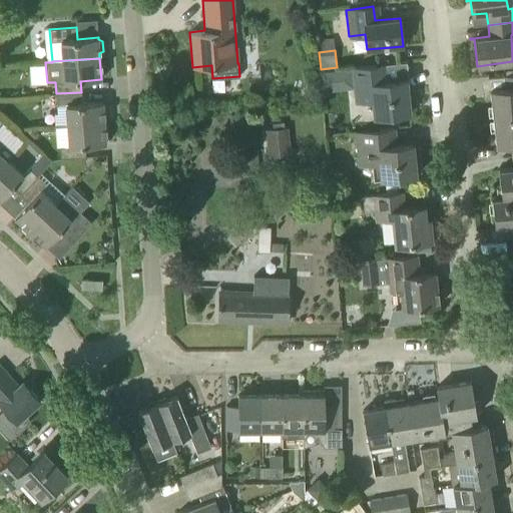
[(382,81),(380,64),(352,67),(356,101),(372,100),(374,117),(410,112),(407,79),(382,81)]
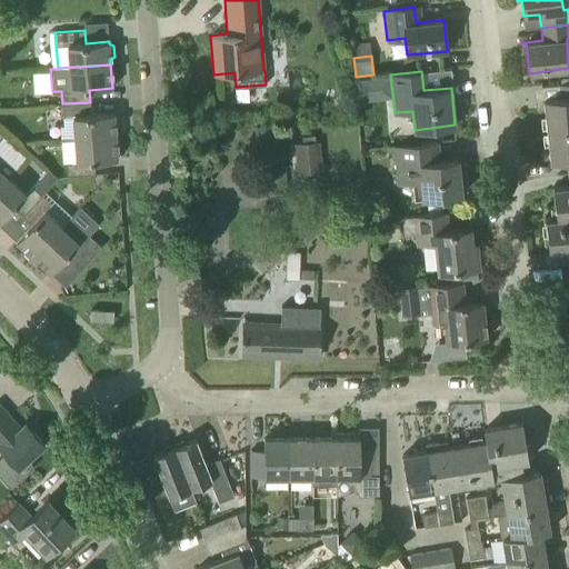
[(543,100),(547,130),(568,128),(568,82),(558,83),(559,97),(543,99),(539,100),(539,101),(543,100)]
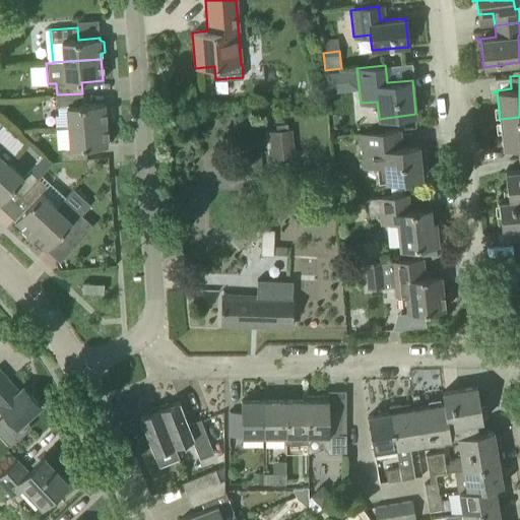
[(83,105),(82,93),(57,94),(58,115),(55,115),(56,128),(106,124),(104,103),(83,105)]
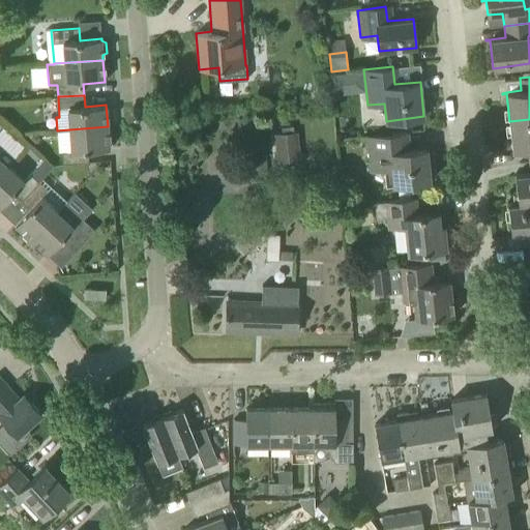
[(529,119),(509,121),(512,151),(528,149),(529,160),(529,119)]
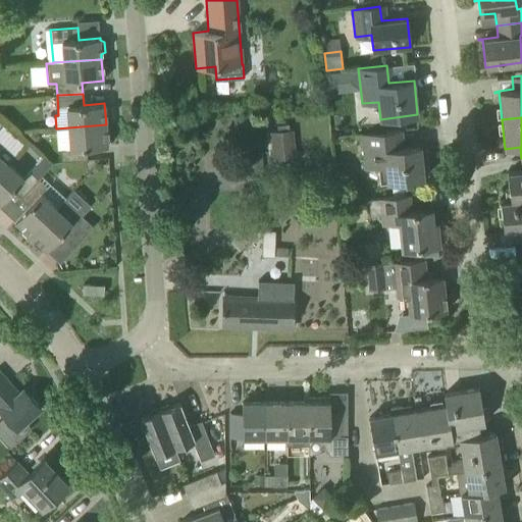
[(57,150),(60,149),(61,160),(88,159),(87,148),(108,146),(106,124),(56,128),(57,150)]
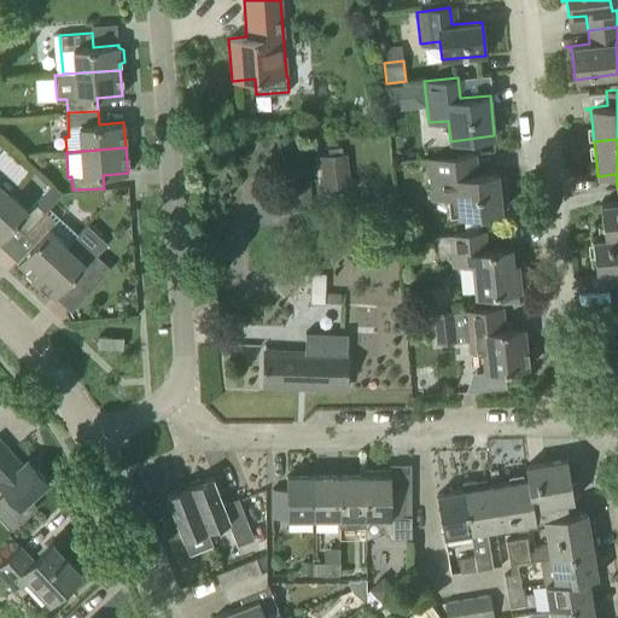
[(320,156),(322,188),(350,186),(348,153),(320,156)]
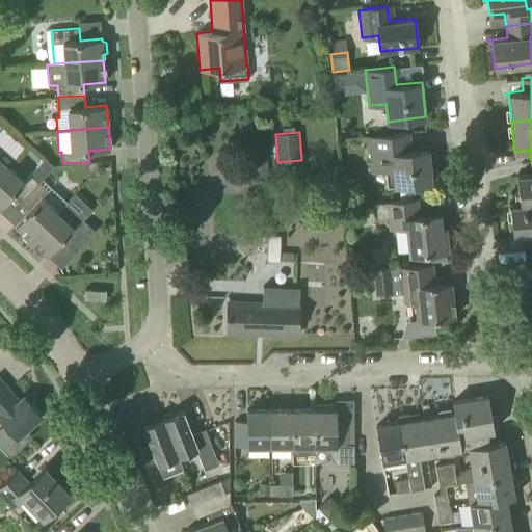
[(402,134),(409,133),(409,132),(369,136),(372,171),(393,169),(395,186),(432,182),(428,148),(404,151),(402,134)]
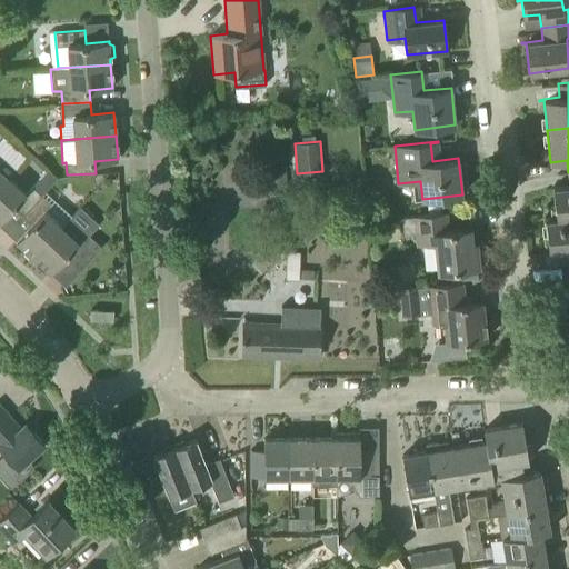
[(0,186),(8,178),(9,178),(16,170),(0,156),(0,186)]
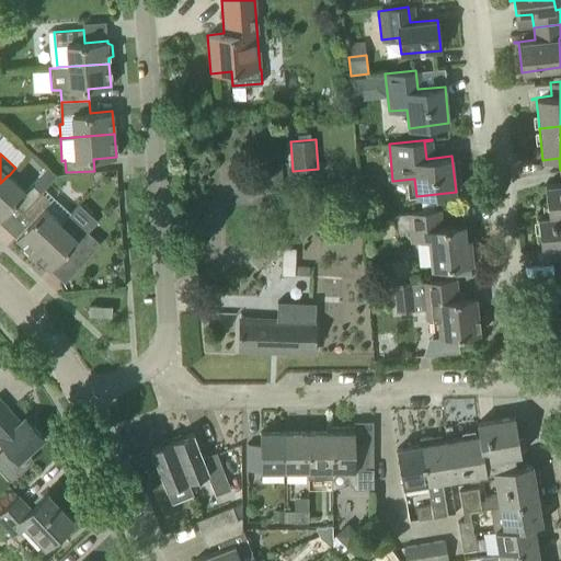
[(25,191),(9,175),(8,175),(0,183),(0,218),(13,204),(23,213),(42,192),(57,175),(47,167),(32,184),(25,191)]
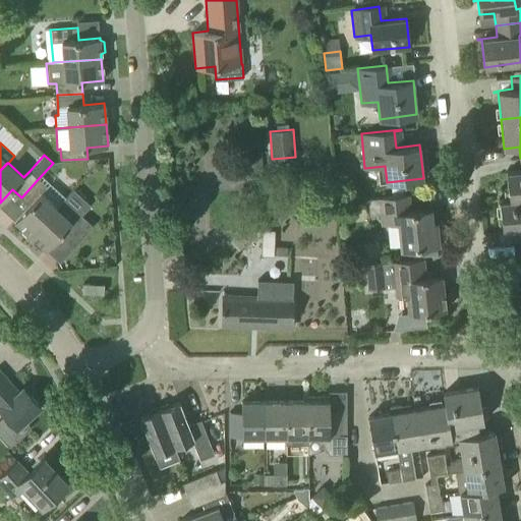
[(520,170),(506,172),(509,200),(520,198),(520,158),(520,169),(520,170)]
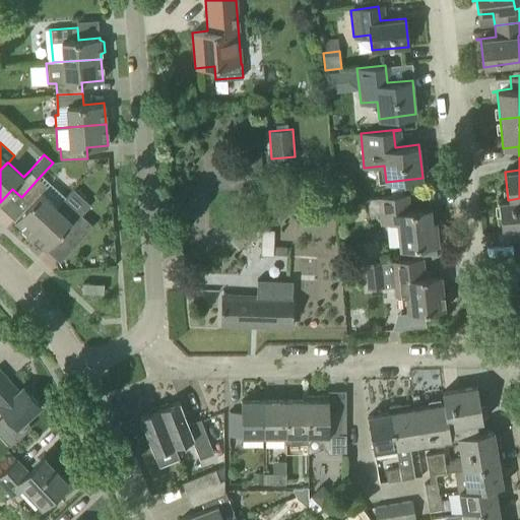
[(15,220),(30,235),(56,207),(41,193),(47,186),(39,178),(21,197),(29,204),(15,220)]
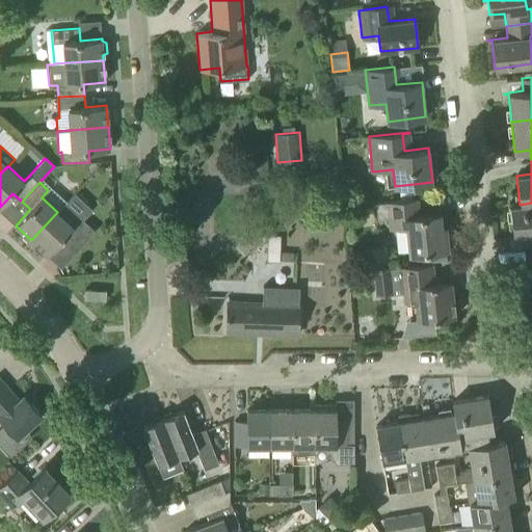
[(417,198),(388,202),(374,203),(376,220),(390,218),(391,229),(407,227),(410,254),(420,253),(421,261),(446,258),(445,249),(448,249),(445,227),(441,228),(440,213),(419,215),(417,198)]
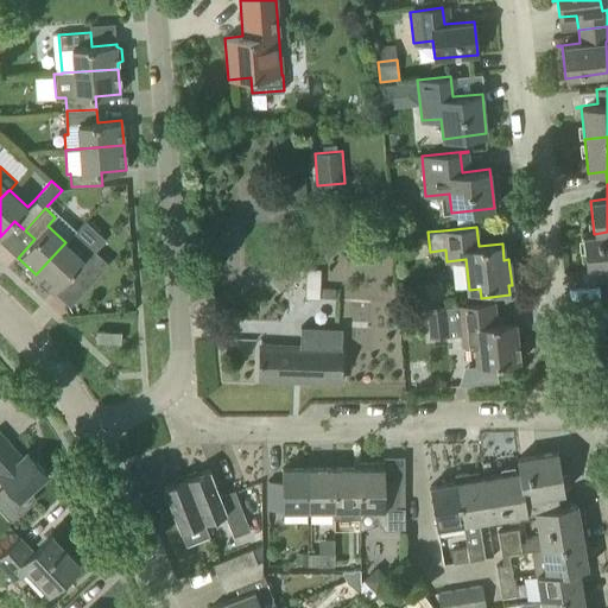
[(607,232),(594,234),(583,235),(587,270),(605,267),(606,282),(607,299),(607,232)]
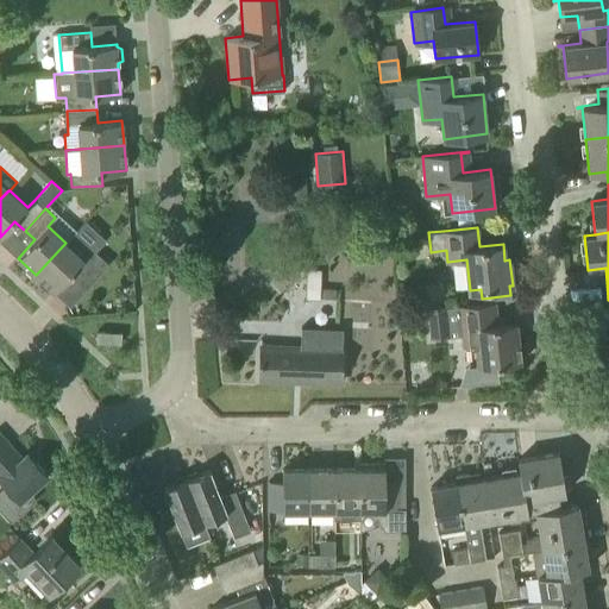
[(73,234),(66,243),(36,275),(55,292),(71,274),(81,282),(101,261),(73,234)]
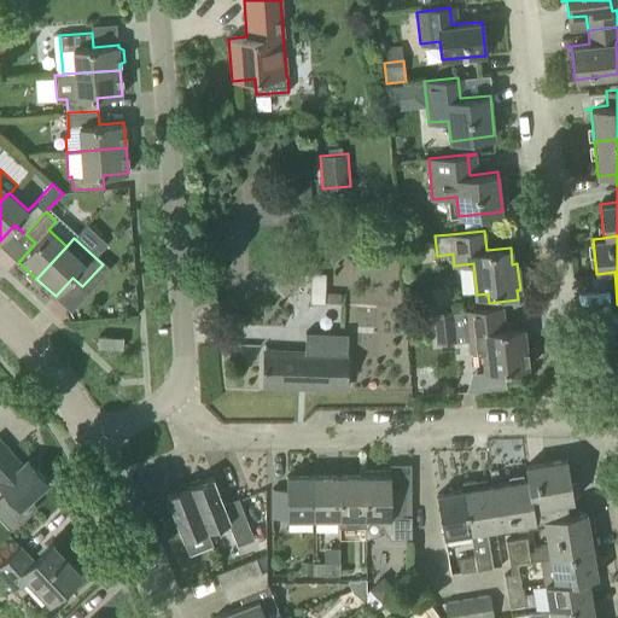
[(312,273),(310,303),(326,304),(326,302),(340,303),(340,292),(326,292),(326,273),(312,273)]
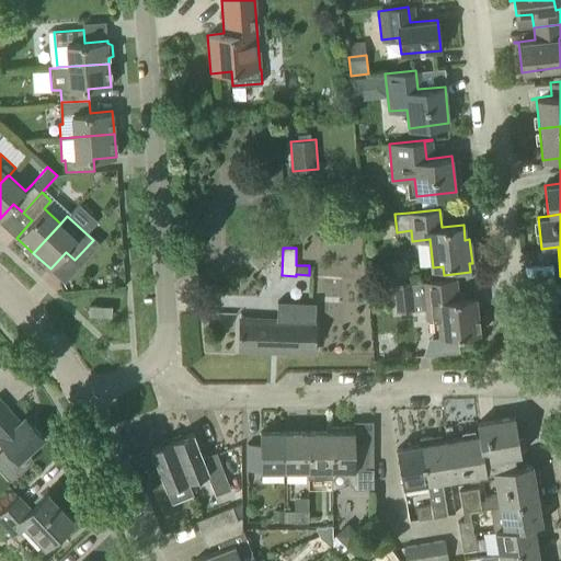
[(456,278),(421,282),(395,285),(398,312),(425,309),(426,320),(438,319),(441,338),(480,334),(476,297),(458,298),(456,278)]
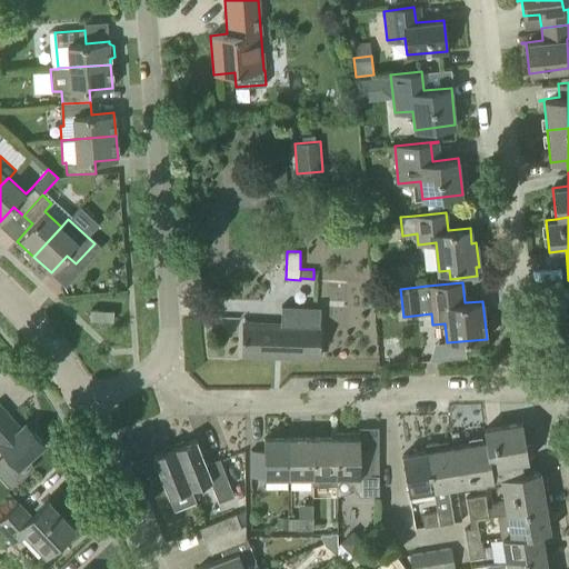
[(280,325),(243,323),(242,355),(319,357),(320,307),(305,306),(281,306),(280,325)]
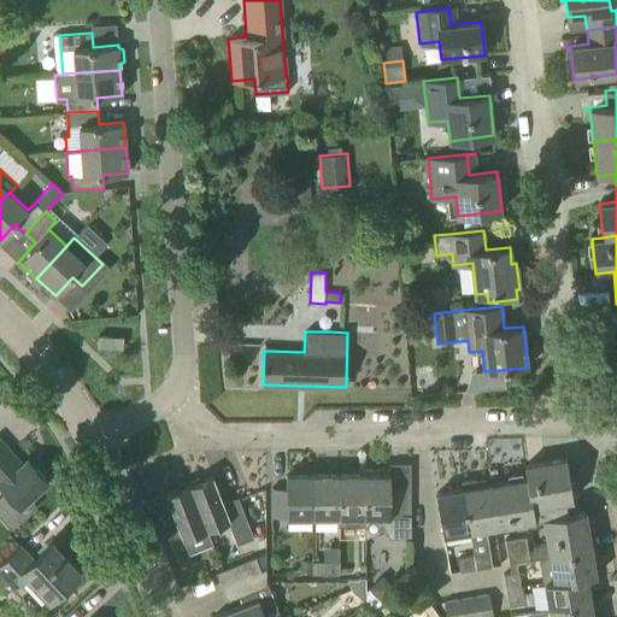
[(22,464),(0,440),(0,485),(7,493),(0,498),(0,515),(13,529),(37,506),(29,498),(48,481),(28,459),(22,464)]
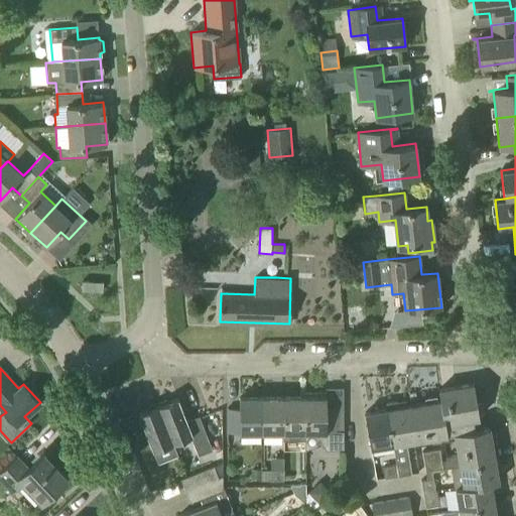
[(440,400),(408,406),(414,440),(430,438),(431,443),(440,442),(439,436),(454,434),(458,454),(445,456),(446,460),(440,461),(438,449),(421,453),(425,472),(426,472),(431,471),(441,469),(441,468),(452,466),(452,467),(495,460),(489,426),(475,428),(473,418),(480,417),(474,383),(438,389),(440,400)]
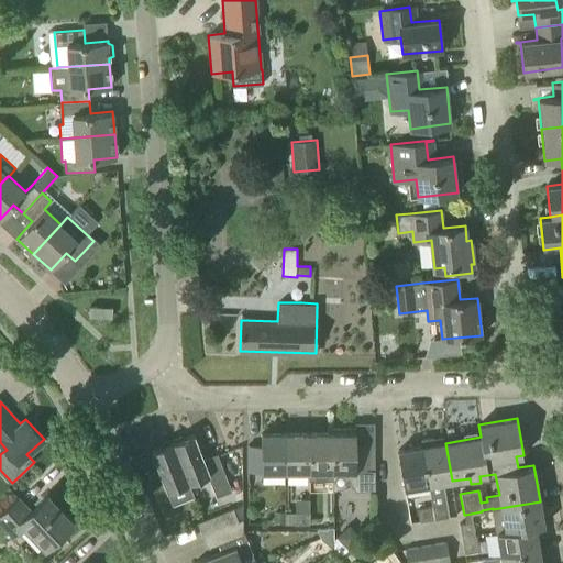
[(285,472),(285,433),(261,433),(262,445),(247,445),(247,473),(285,472)]
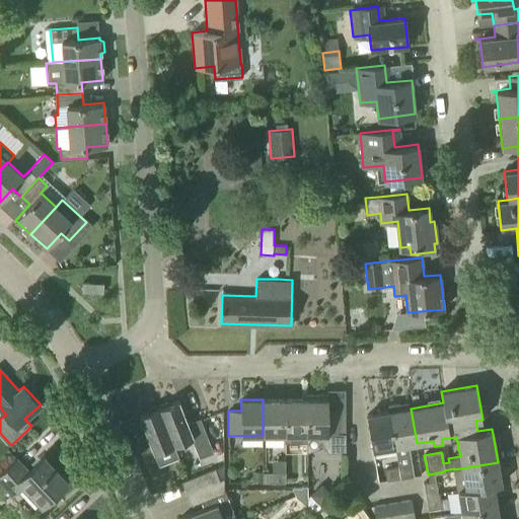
[(285,435),(284,399),(263,399),(263,435),(285,435)]
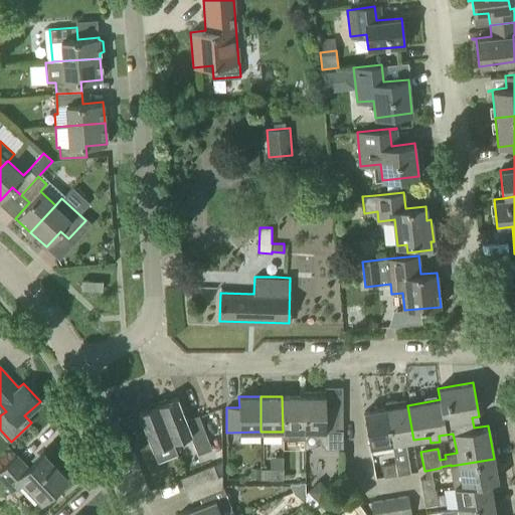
[(304,432),(304,396),(282,396),(283,432),(283,439),(304,439),(304,432)]
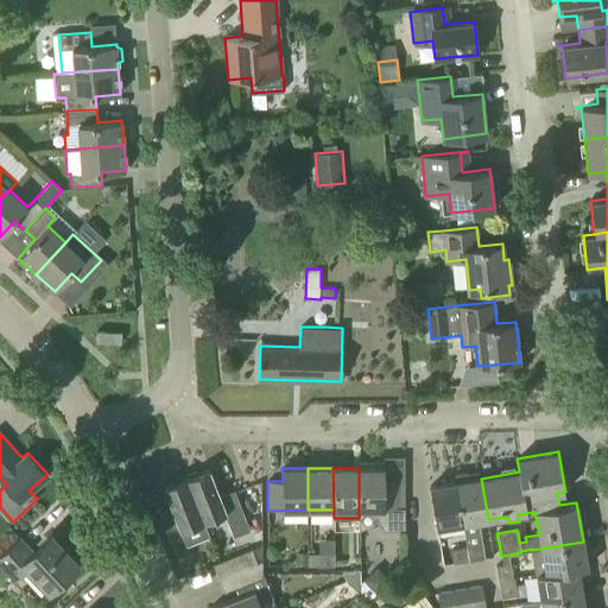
[(399,507),(398,480),(384,480),(384,468),(359,468),(359,510),(374,510),(384,529),(405,529),(405,507),(399,507)]
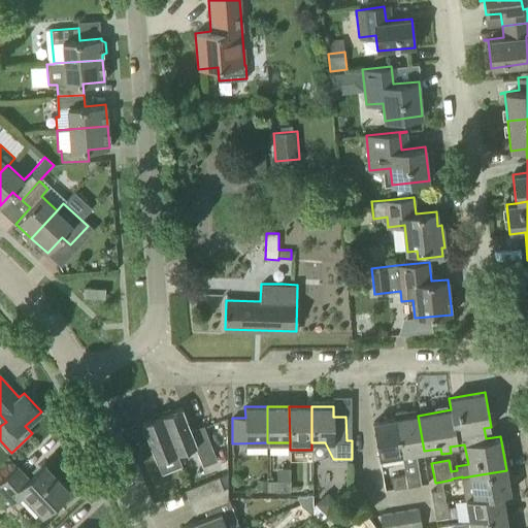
[(183,407),(161,416),(176,454),(197,447),(203,463),(217,459),(203,426),(192,431),(183,407)]
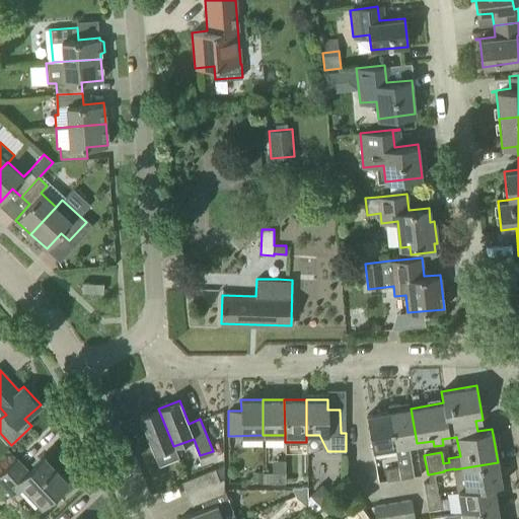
[(398,404),(387,406),(394,447),(395,447),(398,467),(397,467),(399,478),(414,476),(409,445),(417,443),(411,409),(399,410),(398,404)]
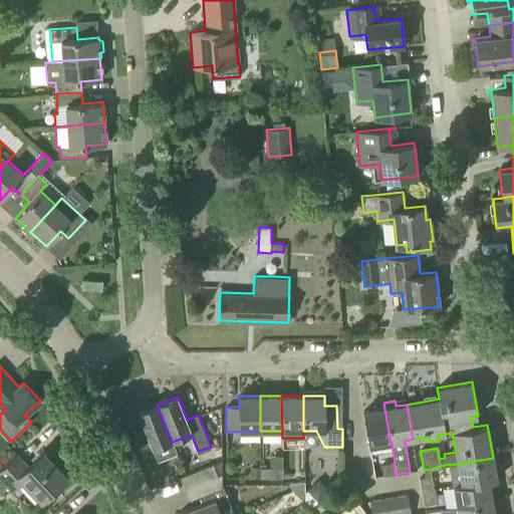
[(368,447),(391,443),(383,403),(382,403),(383,408),(361,412),(368,447)]
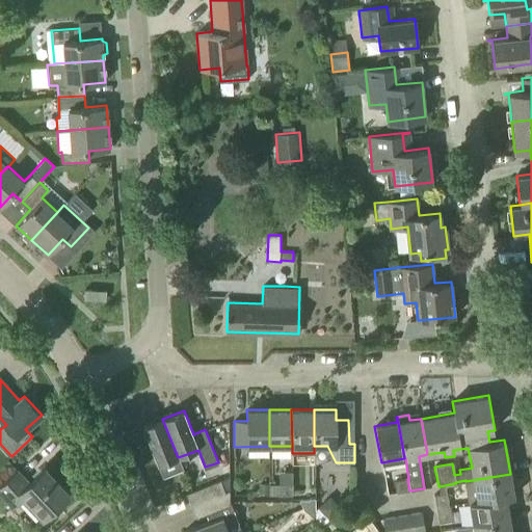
[(178,457),(162,419),(142,426),(163,477),(183,470),(178,457)]
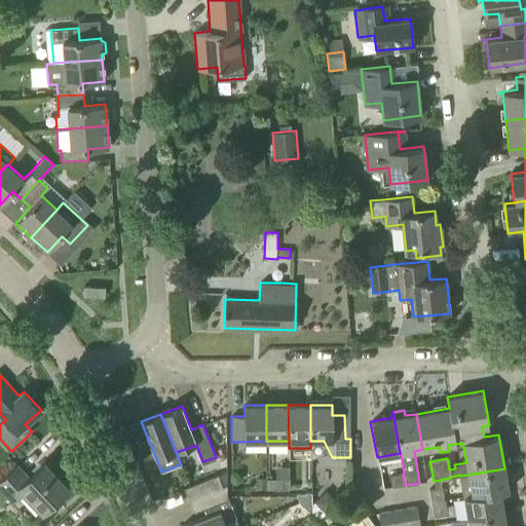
[(29,477),(16,464),(0,479),(0,488),(12,501),(22,491),(42,513),(69,487),(44,461),(29,477)]
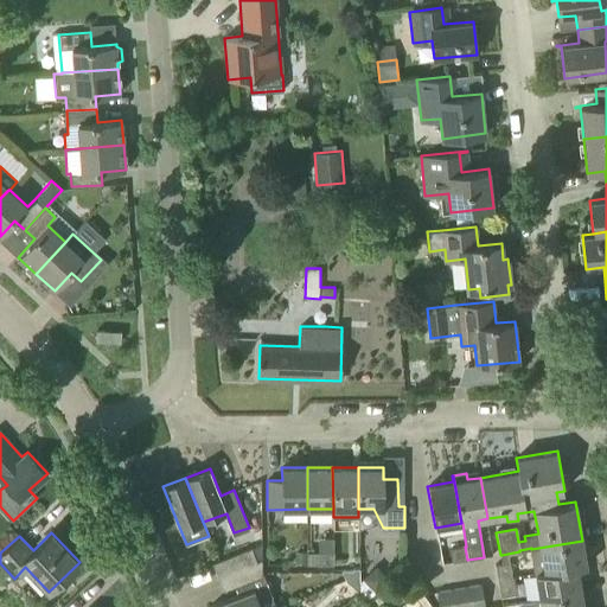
[(587,567),(582,541),(531,549),(536,574),(577,568),(587,567)]
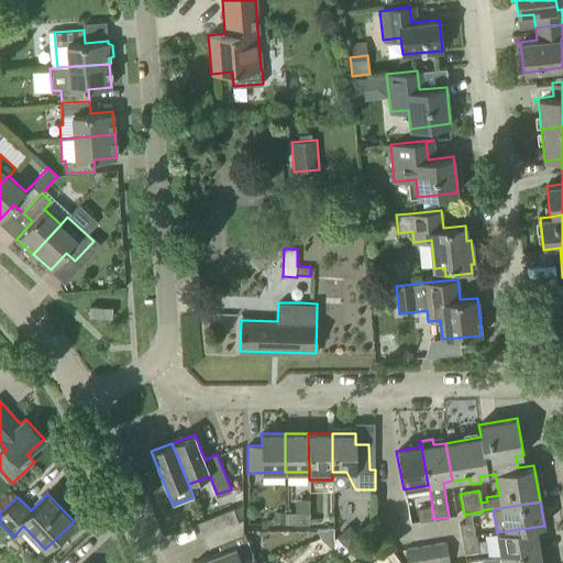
[(433,519),(431,507),(418,509),(420,521),(433,519)]
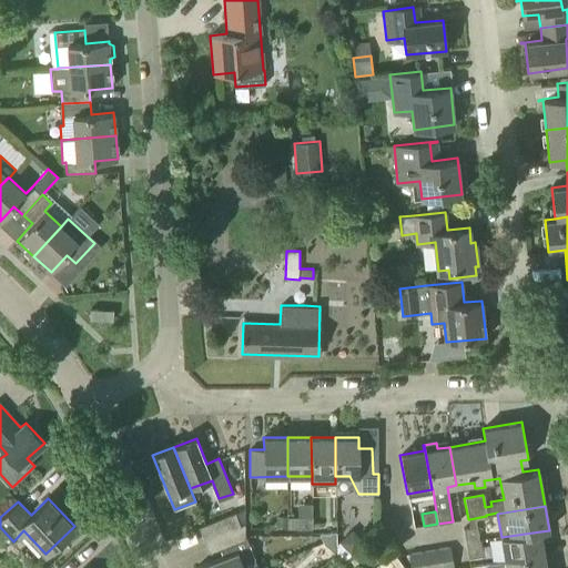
[(200,527),(204,540),(241,527),(235,513),(200,527)]
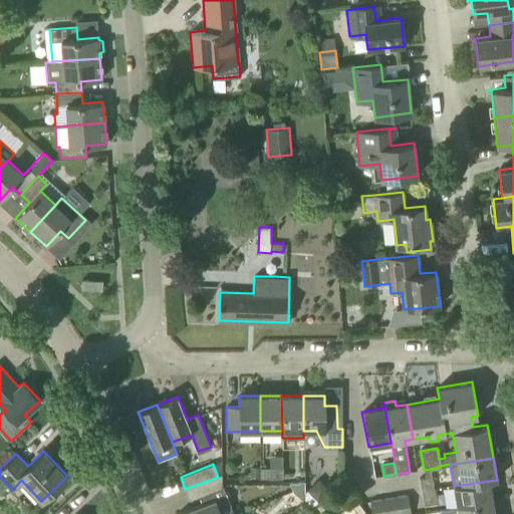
[(250,477),(260,477),(260,467),(250,467),(250,477)]
